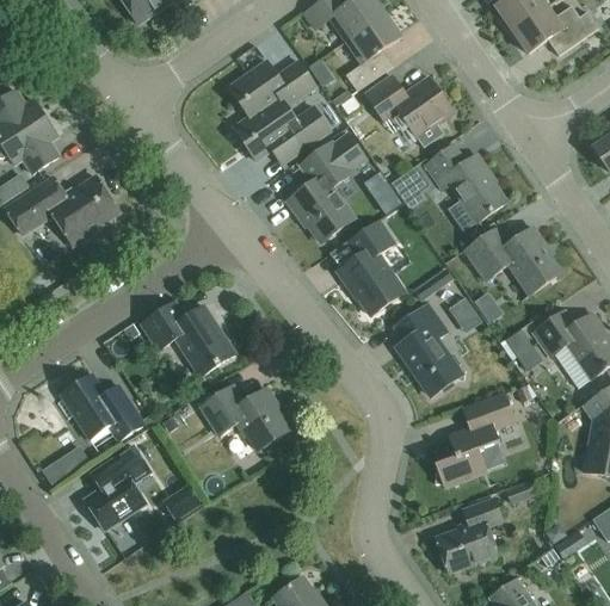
[(122,0),(139,24),(172,0),(177,0),(182,6),(191,0),(122,0)]
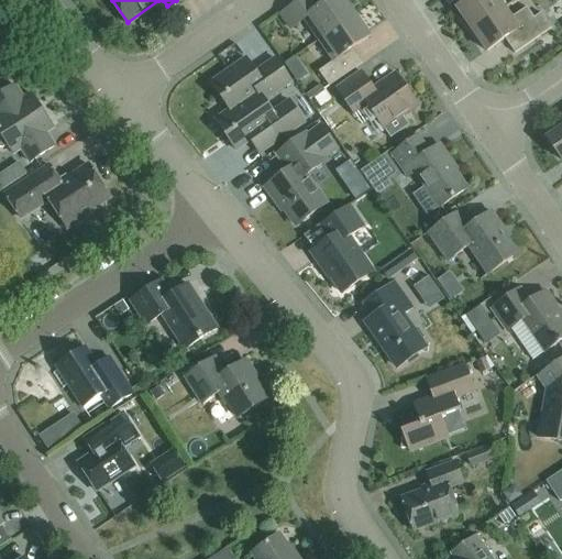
[(324,0),(317,6),(313,0),(293,0),(279,10),(290,25),(304,15),(318,36),(354,11),(345,0),(324,0)]
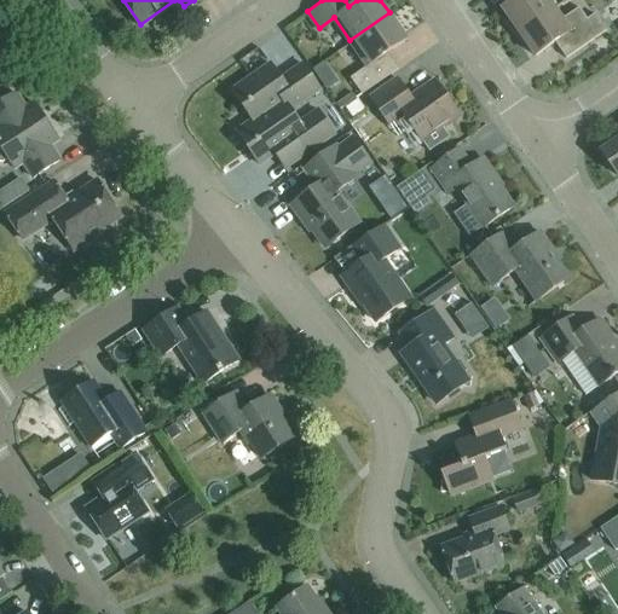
[(515,32),(553,5),(549,0),(508,0),(502,5),(508,16),(506,17),(515,32)]
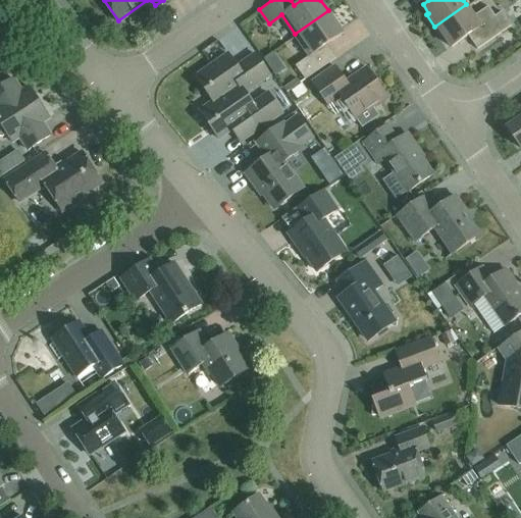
[(466,4),(434,27),(441,38),(445,36),(451,45),(471,31),(480,44),(511,22),(501,9),(495,13),(487,4),(473,13),(466,4)]
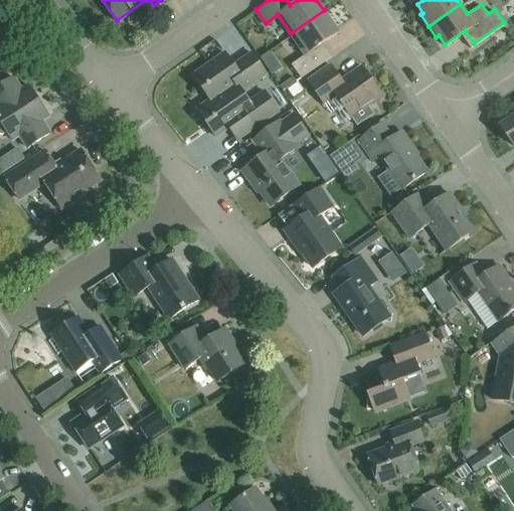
[(324,10),(291,33),(304,53),(291,62),(300,75),(326,57),(317,44),(337,30),(324,10)]
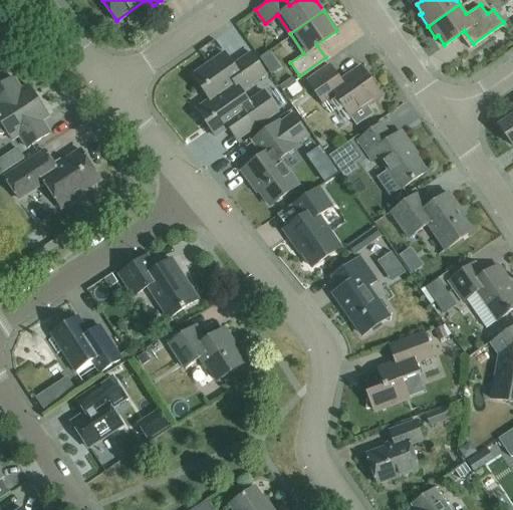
[(240,89),(241,88),(265,71),(250,50),(232,62),(224,50),(192,72),(209,97),(234,80),(240,89)]
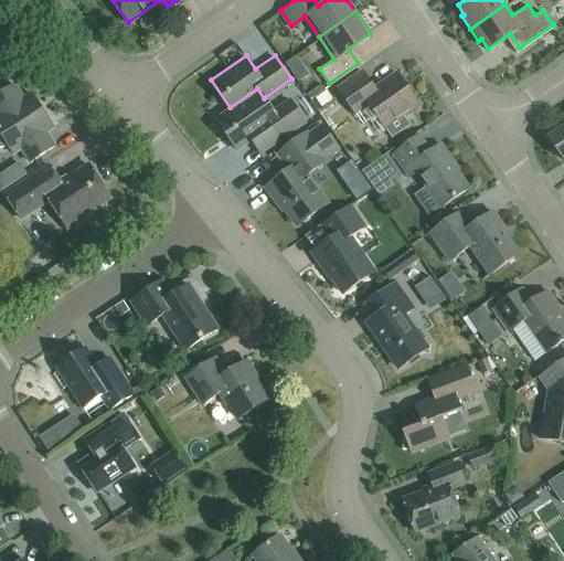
[(361,69),(337,86),(355,113),(369,104),(391,135),(408,122),(402,112),(416,102),(417,101),(397,73),(396,73),(375,88),(361,69)]
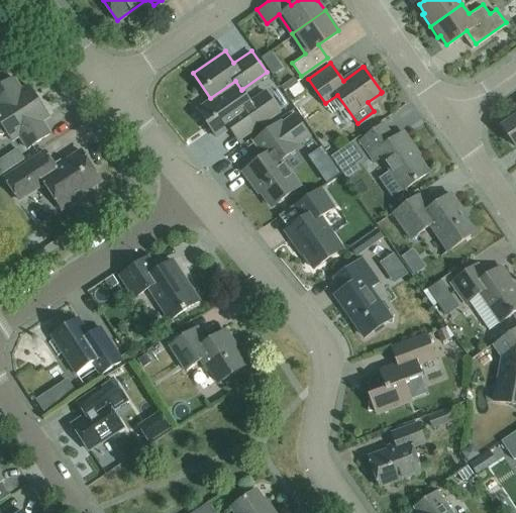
[(20,88),(12,75),(0,82),(0,133),(6,130),(13,125),(26,145),(49,131),(41,119),(47,114),(27,83),(20,88)]
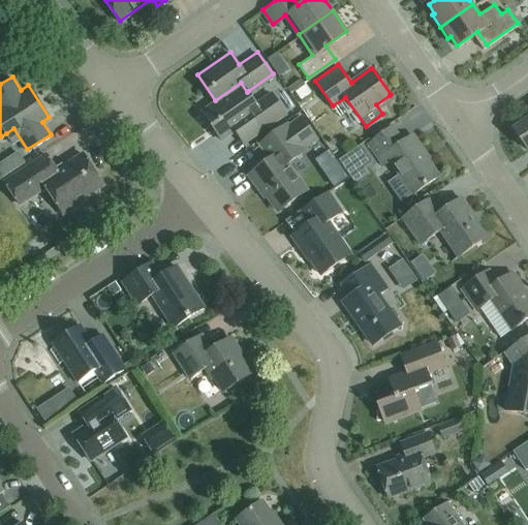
[(289,91),(303,82),(300,76),(286,86),(289,91)]
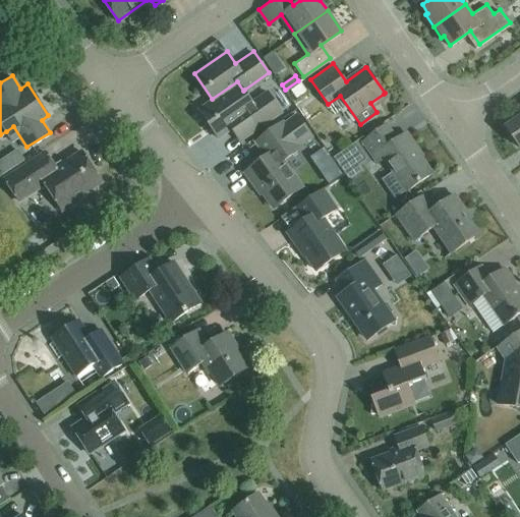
[(300,80),(289,88),(295,97),(306,90),(300,80)]
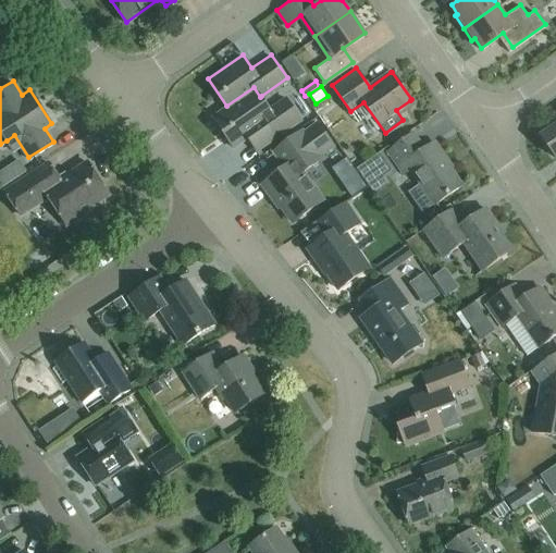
[(226,106),(212,115),(233,146),(246,136),(256,149),(300,118),(285,96),(269,108),(261,96),(260,97),(254,87),(226,106)]
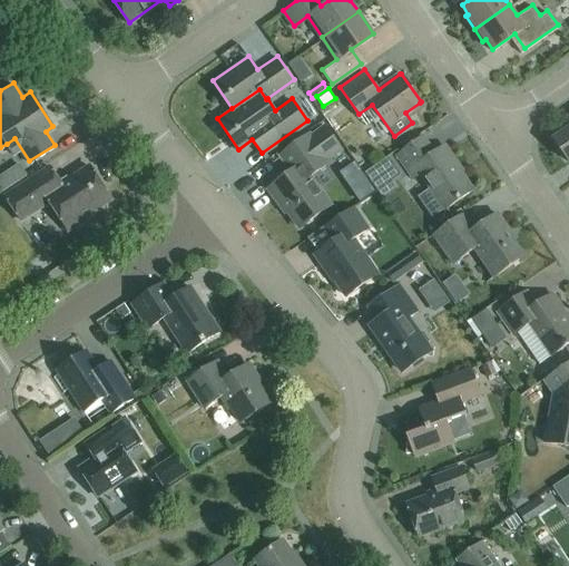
[(329,203),(307,175),(329,159),(327,158),(342,147),(324,122),(308,133),(280,154),(292,169),(267,187),(280,203),(282,202),(300,225),(329,203)]
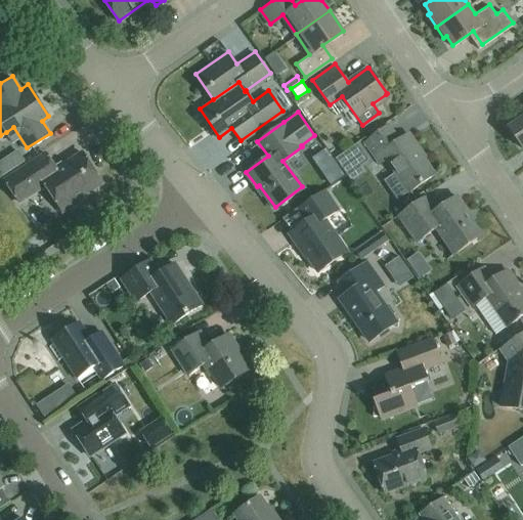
[(522,115),(508,125),(522,146),(522,115)]
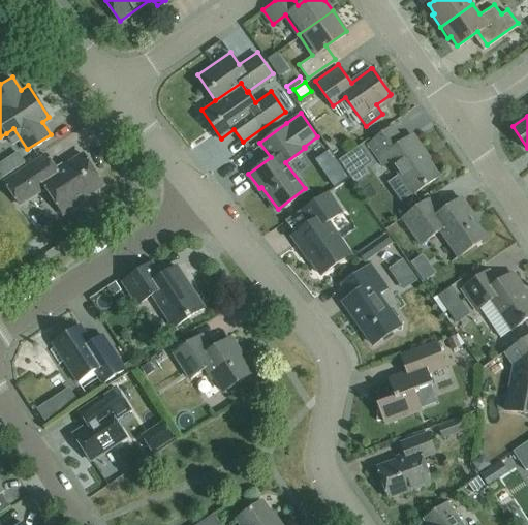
[(402,140),(392,124),(368,142),(379,157),(385,153),(399,173),(391,178),(391,182),(399,194),(403,195),(411,191),(412,191),(438,174),(422,152),(424,150),(412,133),(402,140)]
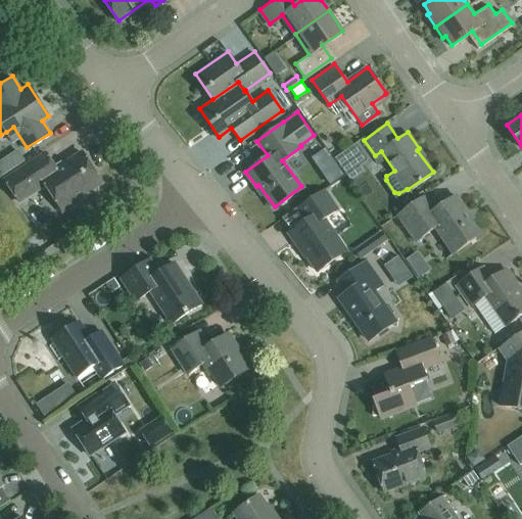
[(347,178),(361,168),(358,162),(365,157),(354,142),(346,147),(333,156),(347,178)]
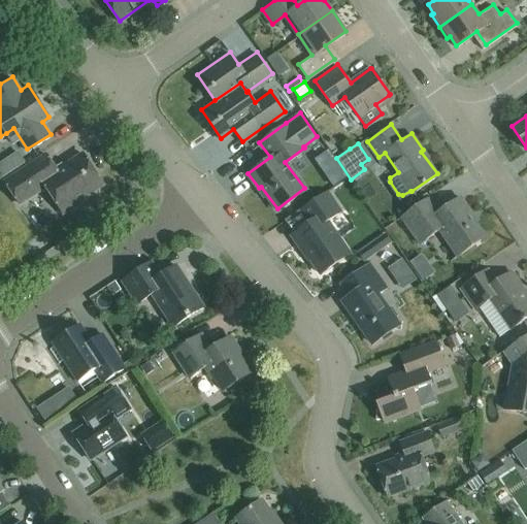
[(25,160),(18,149),(5,157),(12,168),(25,160)]
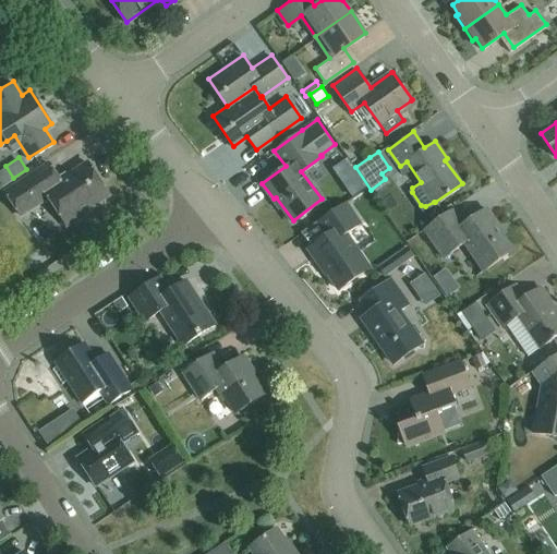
[(108,193),(86,160),(59,178),(48,160),(4,189),(20,213),(48,195),(67,224),(82,213),(81,212),(108,193)]
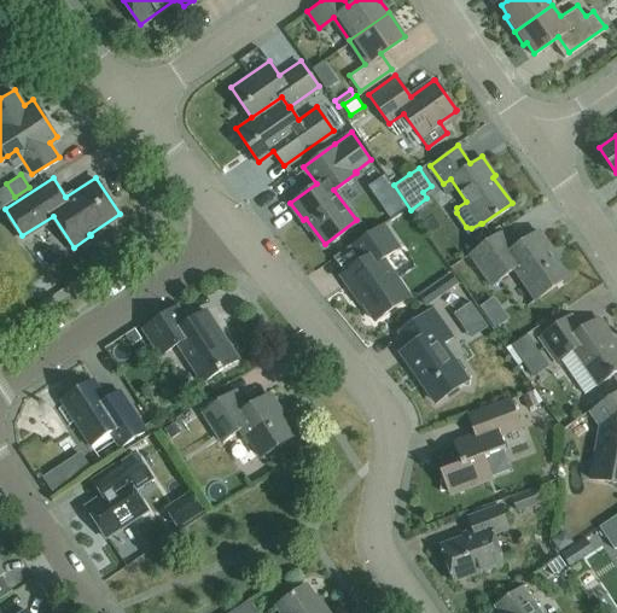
[(400,193),(384,204),(390,215),(406,204),(400,193)]
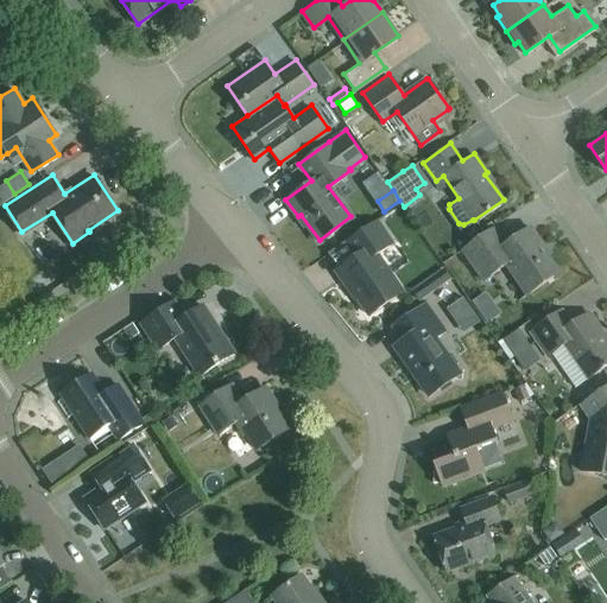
[(402,290),(377,253),(392,242),(375,219),(345,240),(355,255),(335,270),(347,287),(349,286),(368,312),(402,290)]
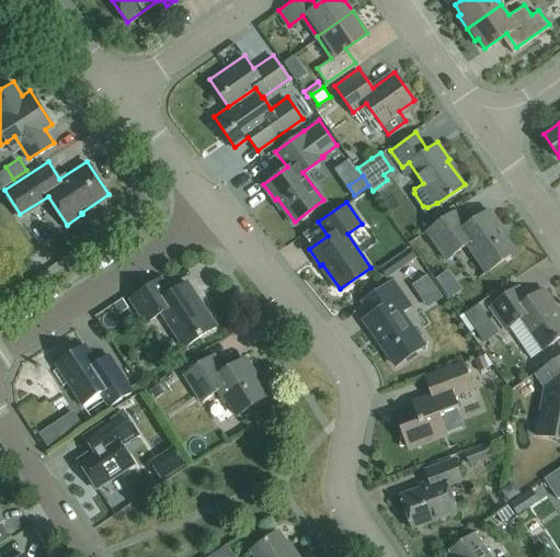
[(467,223),(457,207),(425,229),(445,257),(466,242),(484,270),(514,250),(498,226),(500,224),(489,208),(467,223)]
